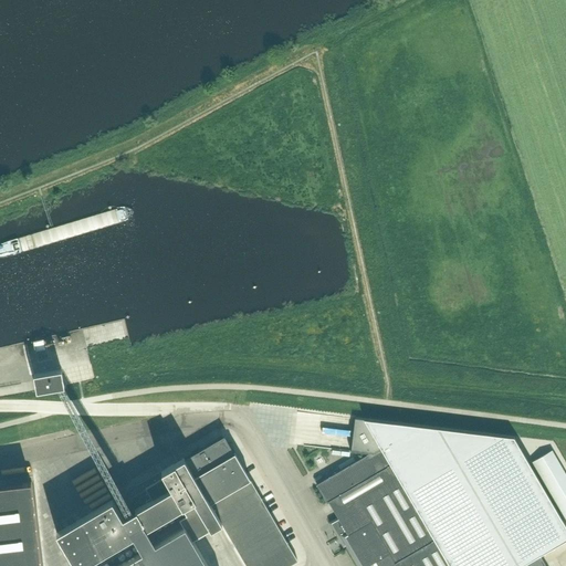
[(42,355),(41,344),(29,345),(30,356),(42,355)]
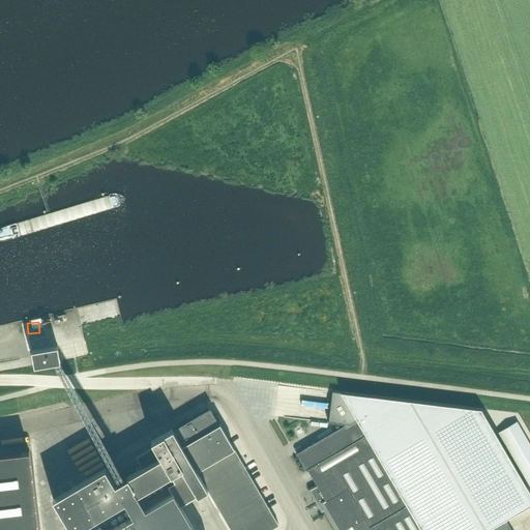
[(31,344),(37,342),(36,335),(29,337),(31,344)]
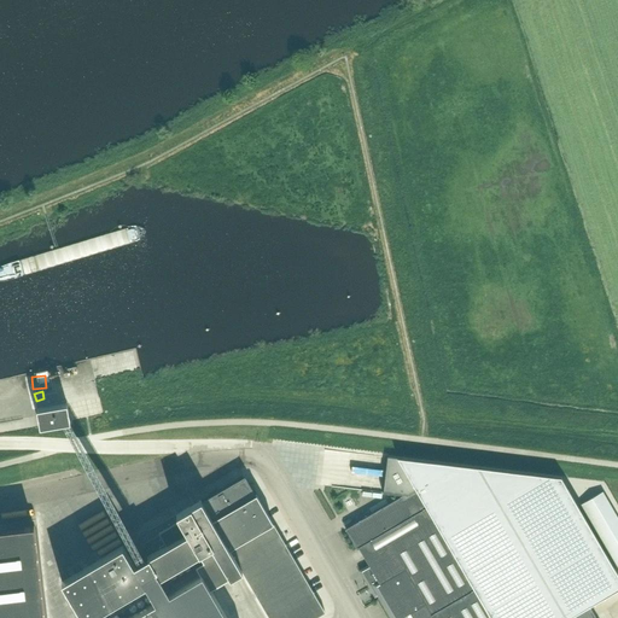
[(66,404),(36,409),(40,427),(69,423),(66,404)]
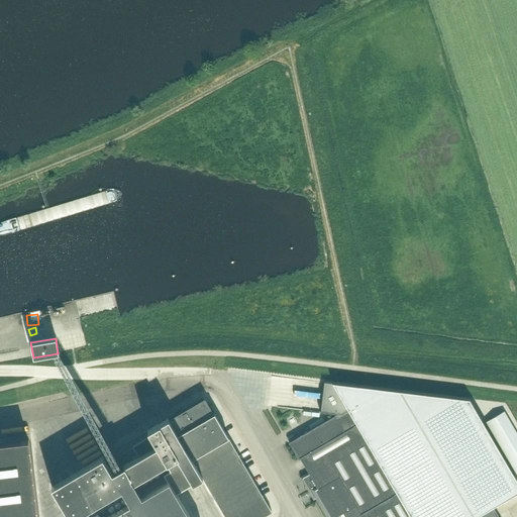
[(335,414),(289,442),(298,459),(300,458),(309,474),(302,478),(310,492),(313,490),(316,496),(315,496),(327,516),(475,516),(492,507),(516,492),(516,482),(516,481),(469,400),(383,389),(323,382),(319,412),(335,414)]
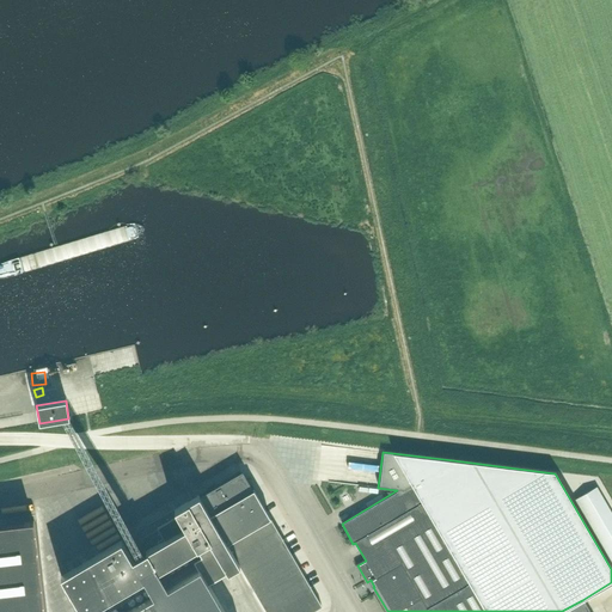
[(200,568),(208,582),(238,564),(265,611),(311,611),(322,606),(252,490),(250,484),(248,485),(240,473),(200,499),(199,495),(153,521),(159,531),(145,539),(150,549),(146,551),(158,570),(196,548),(201,556),(194,561),(199,569),(200,568)]
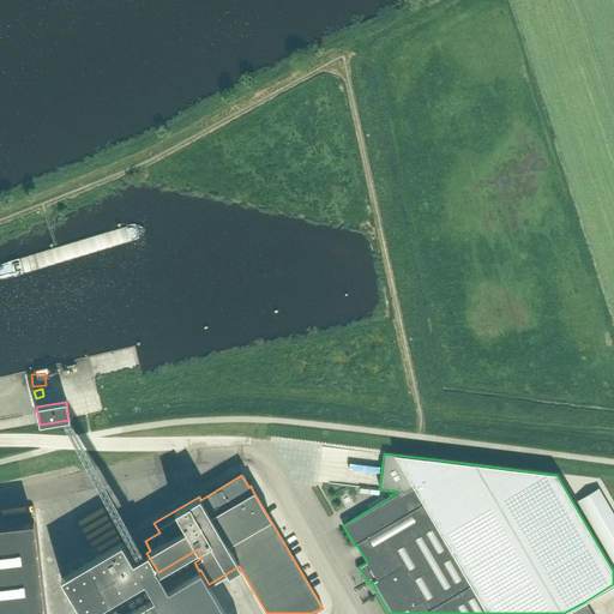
[(613,564),(613,563),(613,516),(597,488),(579,499),(577,501),(613,564)]
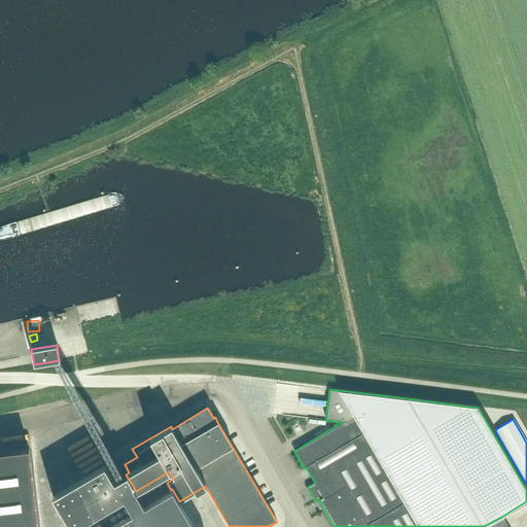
[(0,526),(38,526),(29,448),(0,450),(0,526)]
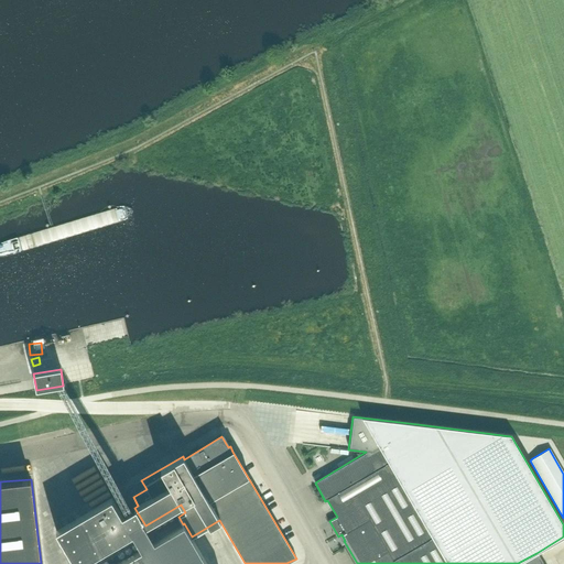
[(111,498),(55,531),(75,563),(79,563),(132,533),(111,498)]
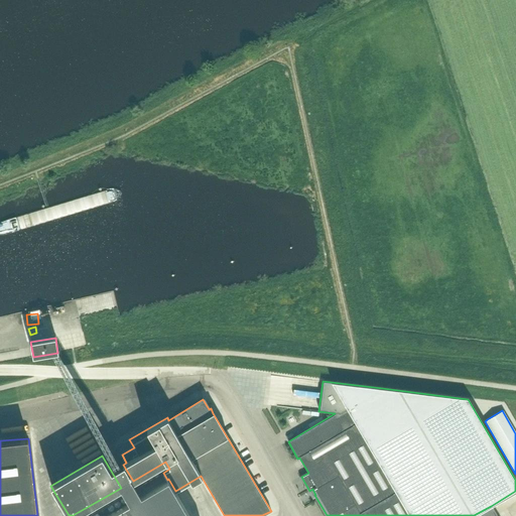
[(132,515),(189,515),(175,491),(167,480),(125,504),(132,515)]
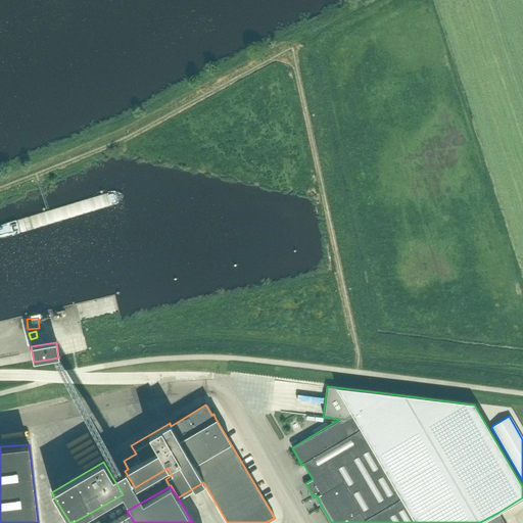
[(134,522),(127,511),(104,522),(134,522)]
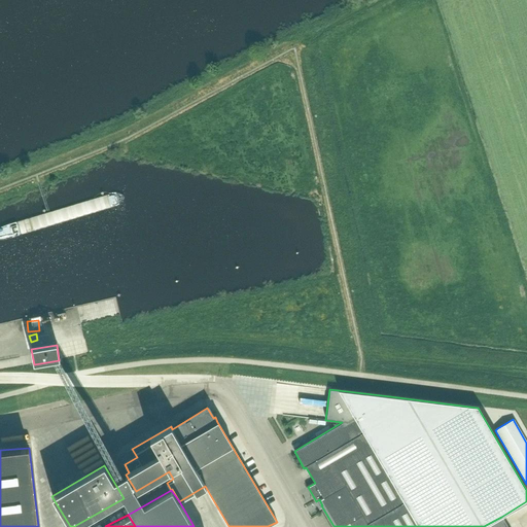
[(484,526),(506,526),(501,517),(484,526)]
